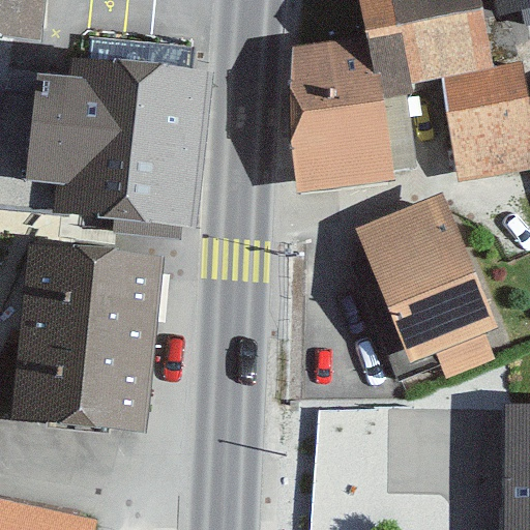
[(40,0),(0,0),(0,41),(37,46),(40,0)]
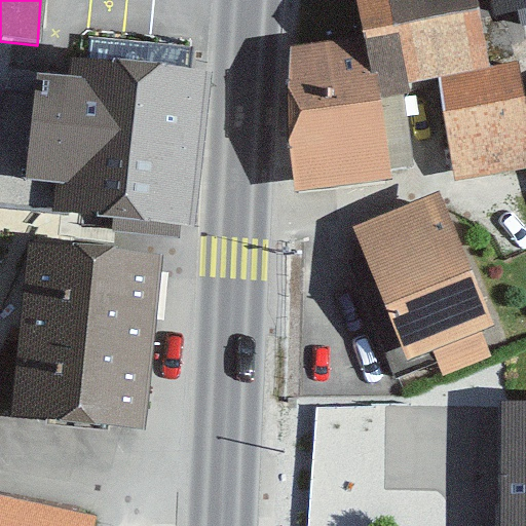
[(296,46),(304,193),(395,176),(376,80),(489,59),(478,0),(357,0),(364,34),(296,46)]
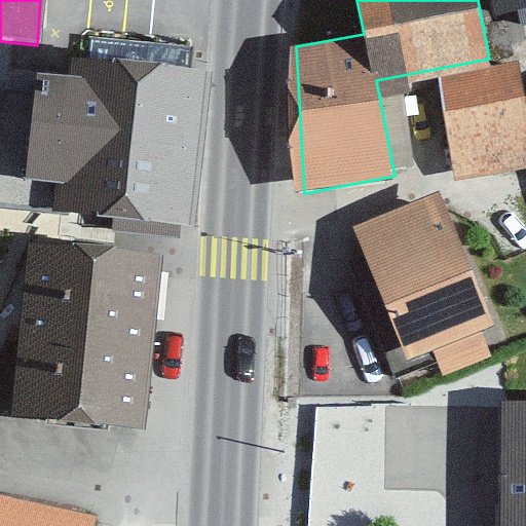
[(525,0),(498,0),(501,11),(525,5),(525,0)]
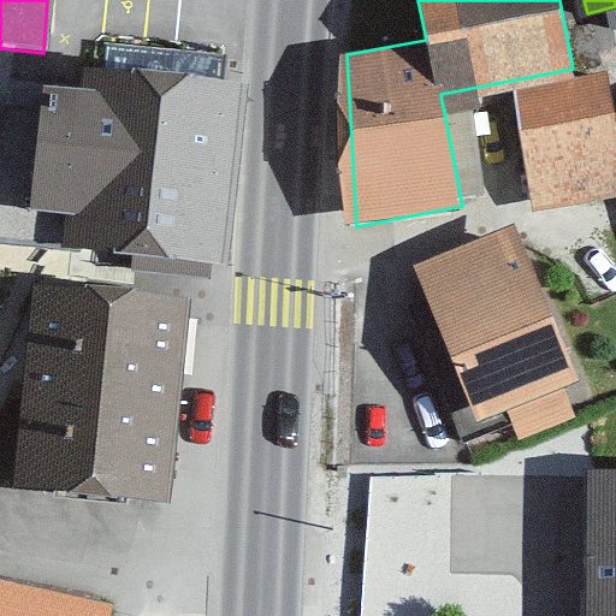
[(242,82),(88,66),(87,88),(45,86),(29,207),(75,215),(70,247),(226,264),(242,82)]
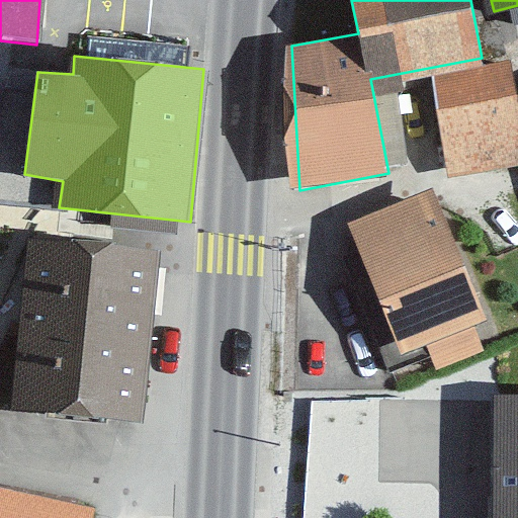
[(517,109),(508,60),(435,74),(454,173),(517,160),(517,109)]
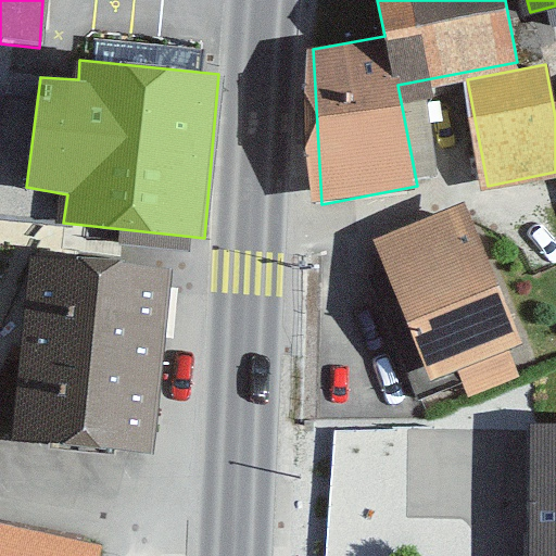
[(534,380),(465,204),(373,240),(431,388),(467,374),(479,402),(534,380)]
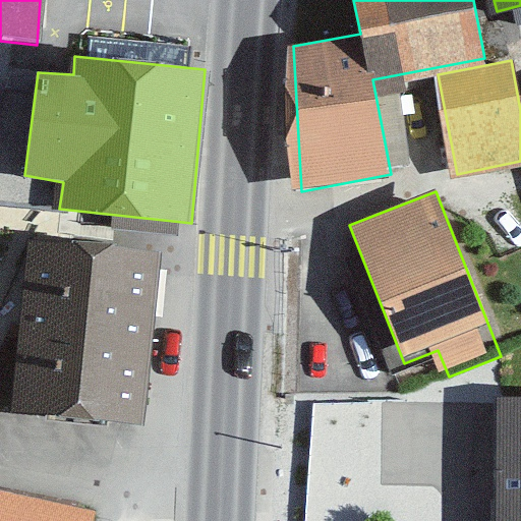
[(159,251),(33,239),(15,410),(141,422),(159,251)]
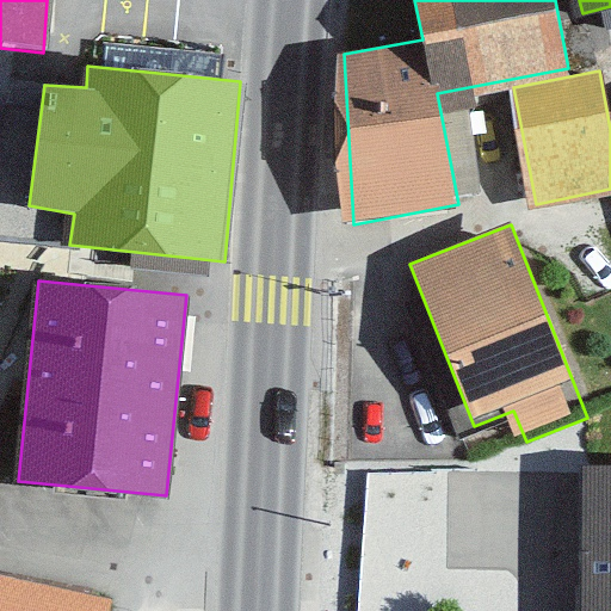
[(610,610),(610,466),(581,466),(579,610),(610,610)]
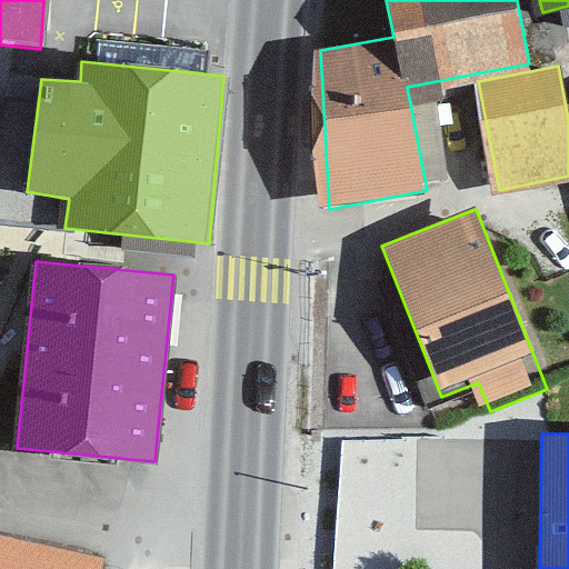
[(0,568),(101,568),(103,558),(0,538),(0,568)]
